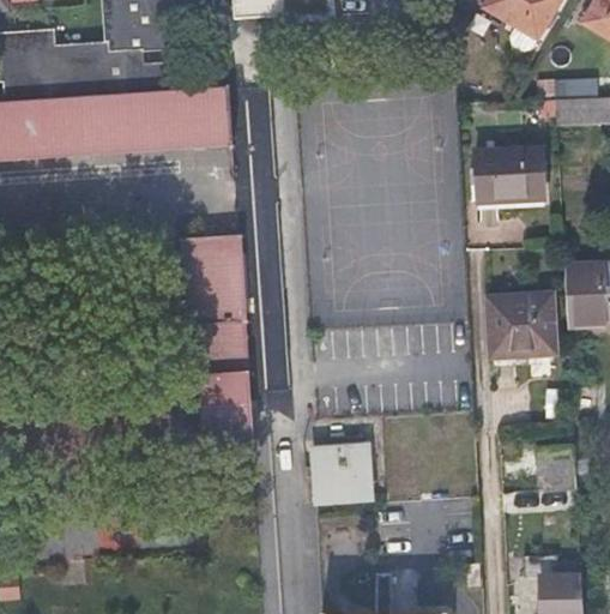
[(0,78),(5,78),(6,102),(179,90),(177,62),(142,65),(140,48),(176,46),(173,0),(103,0),(107,43),(54,47),(53,30),(0,34),(0,78)]
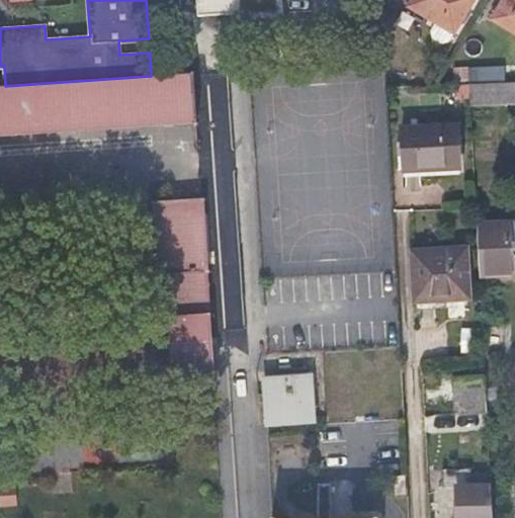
[(198,0),(200,17),(242,16),(243,20),(285,18),(284,0),(198,0)]
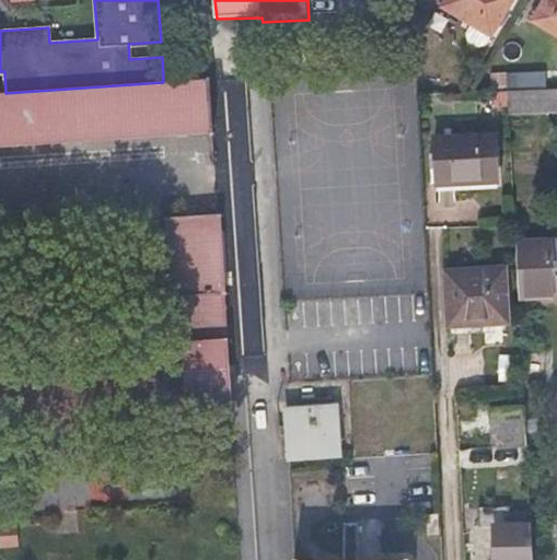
[(445,0),(442,8),(491,36),(511,0),(445,0)]
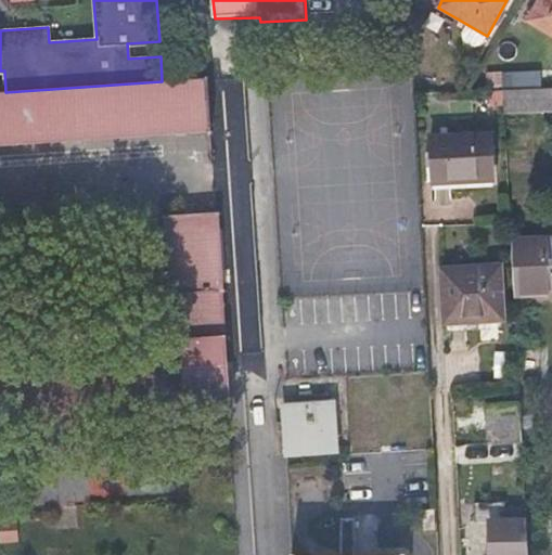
[(551,0),(538,0),(537,1),(526,20),(551,34),(551,0)]
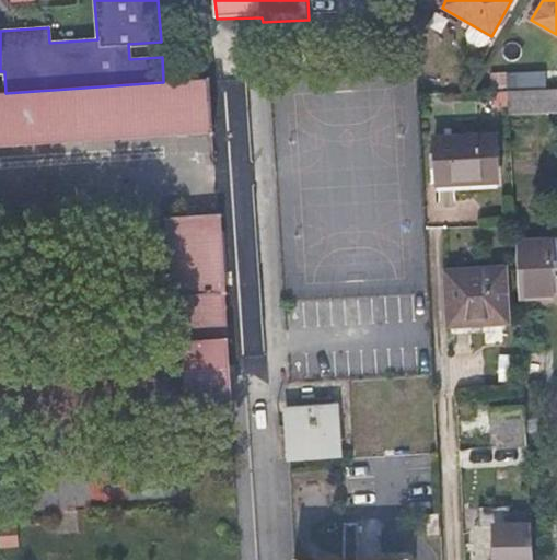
[(0,149),(213,135),(209,79),(163,82),(6,93),(0,93),(0,149)]
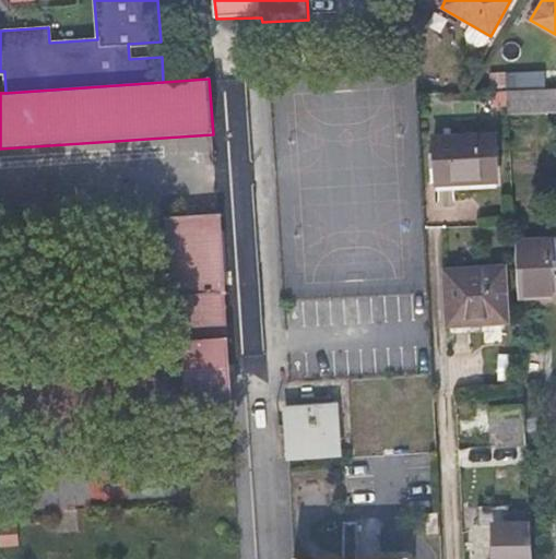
[(555,87),(505,91),(506,108),(555,105),(555,87)]
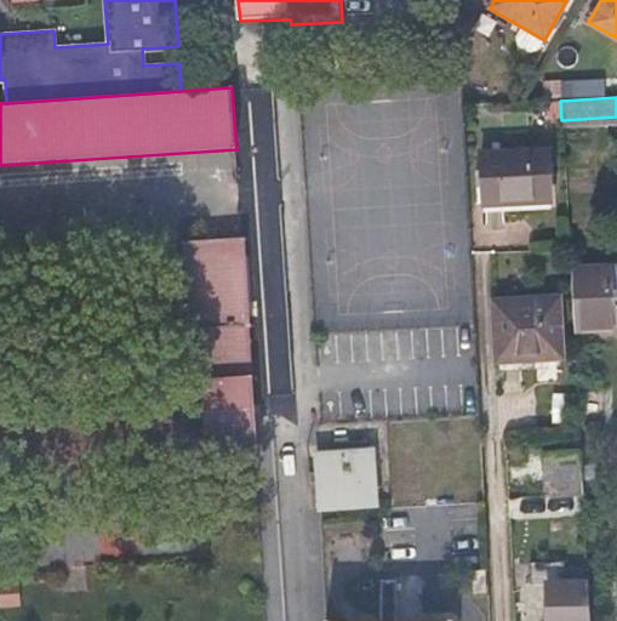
[(552,203),(550,177),(549,151),(481,154),(484,206),(552,203)]
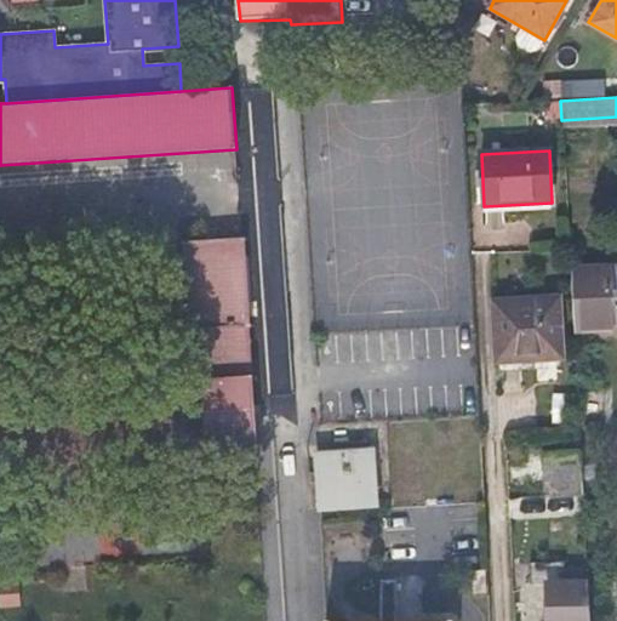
[(199,393),(0,405),(0,465),(256,449),(243,243),(180,249),(186,330),(194,329),(199,393)]
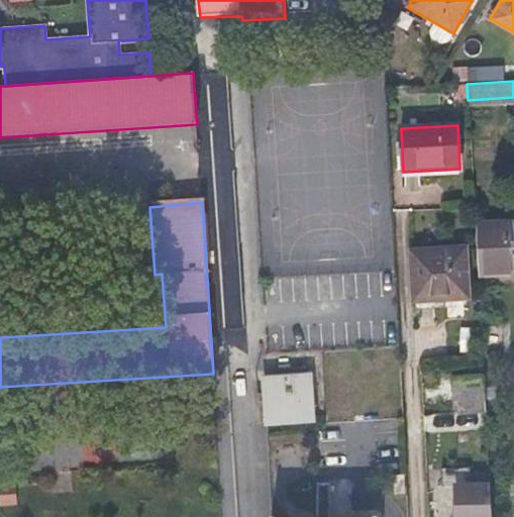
[(478,273),(497,272),(513,271),(513,246),(511,221),(476,224),(478,273)]
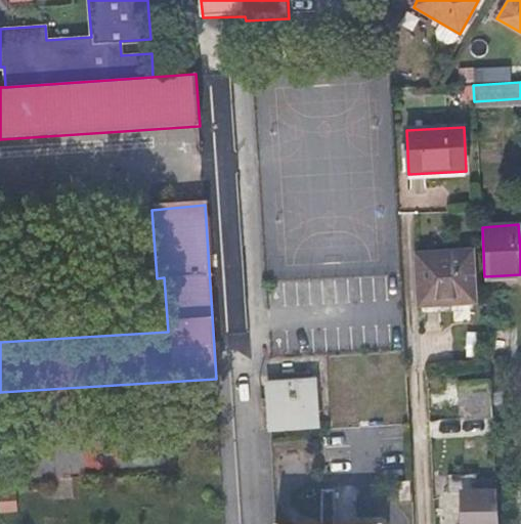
[(421,305),(447,303),(474,301),(471,253),(418,257),(421,305)]
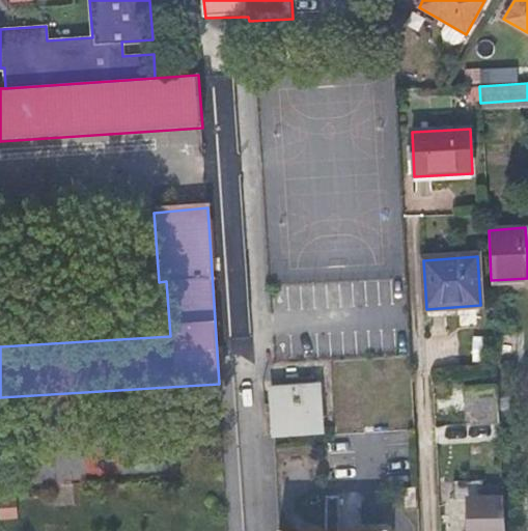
[(497,385),(481,386),(466,388),(468,424),(500,422),(497,385)]
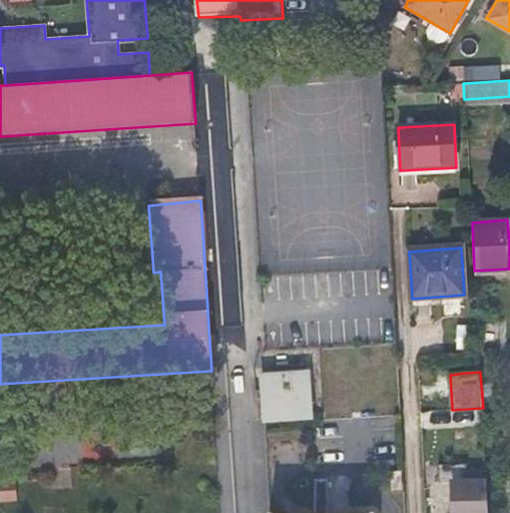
[(265,378),(268,422),(312,419),(309,376),(265,378)]
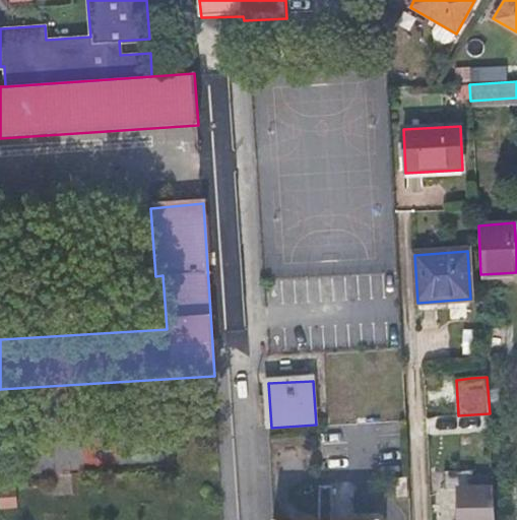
[(471,473),(458,473),(445,474),(445,491),(457,491),(459,519),(495,519),(494,488),(472,489),(471,473)]
